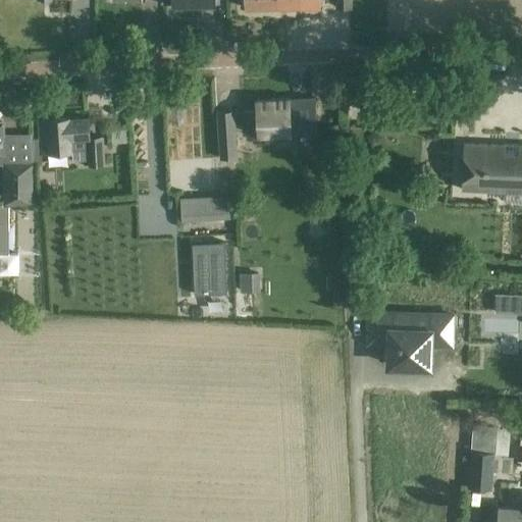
[(245,0),(245,8),(321,7),(320,0),(245,0)]
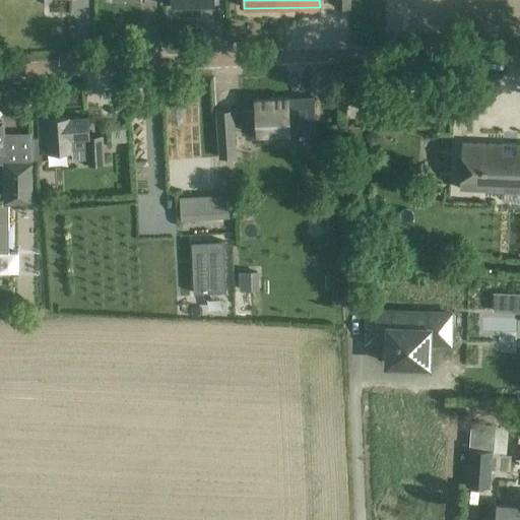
[(478,93),(438,91),(437,116),(477,118),(478,93)]
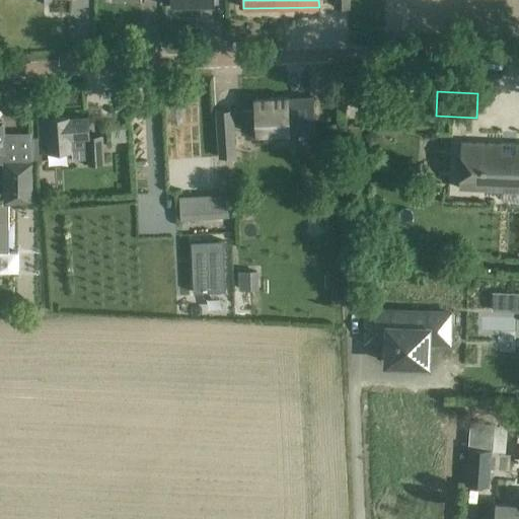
[(255,109),(241,110),(242,131),(256,130),(256,134),(289,132),(290,145),(316,144),(313,97),(288,99),(288,97),(271,98),(271,105),(255,106),(255,109)]
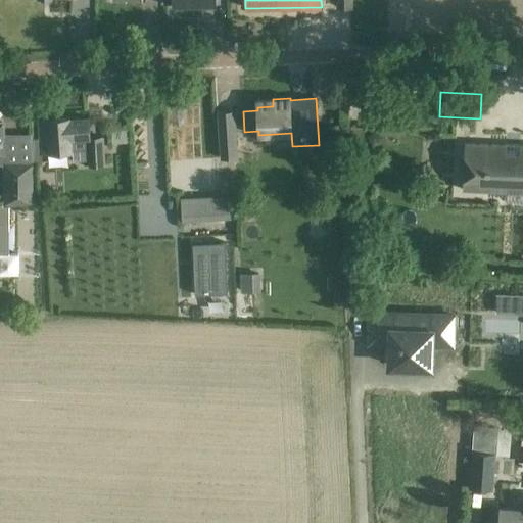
[(237,158),(234,111),(218,112),(221,159),(237,158)]
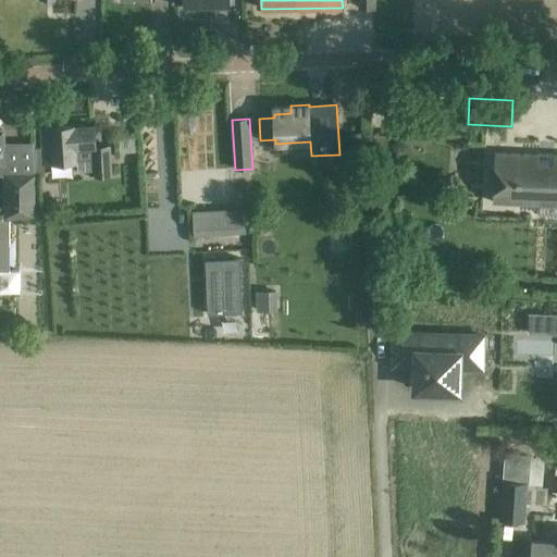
[(51,127),(41,128),(42,147),(44,163),(77,161),(76,149),(97,147),(95,124),(74,126),(51,127)]
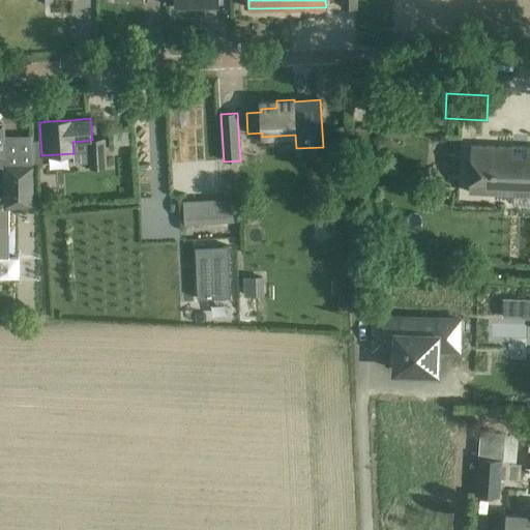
[(105,140),(88,141),(90,168),(106,167),(105,140)]
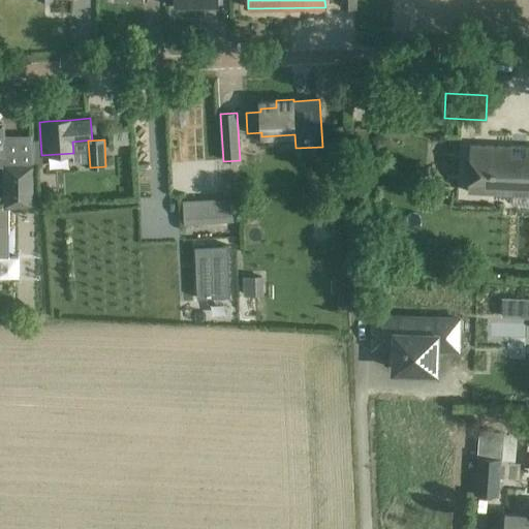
[(470,145),(468,192),(509,194),(510,185),(515,185),(528,186),(528,147),(526,148),(526,150),(523,150),(512,150),(512,147),(470,145)]
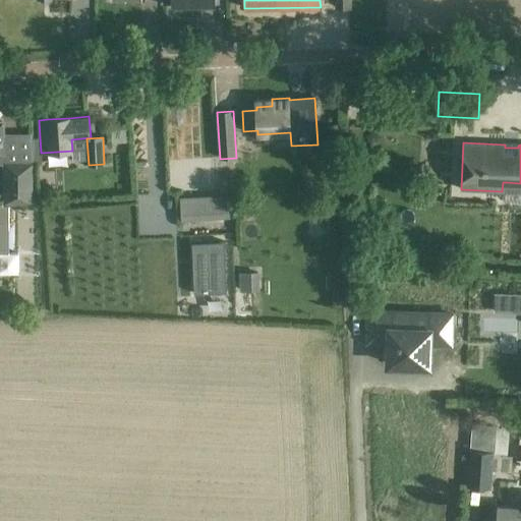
[(34,160),(3,161),(3,203),(33,204),(34,160)]
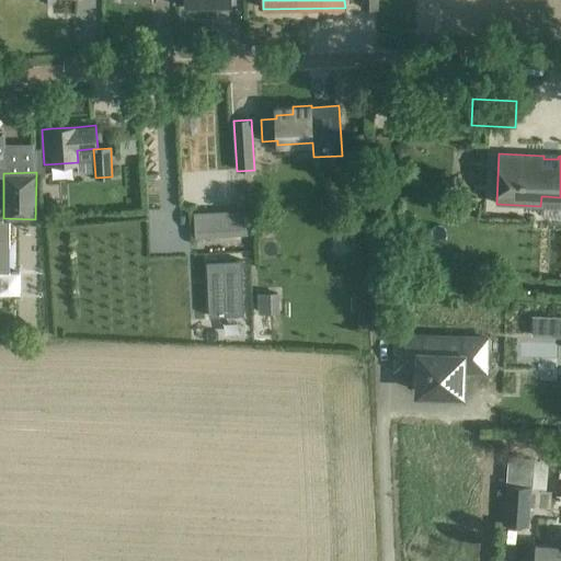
[(247,235),(245,210),(194,213),(195,237),(247,235)]
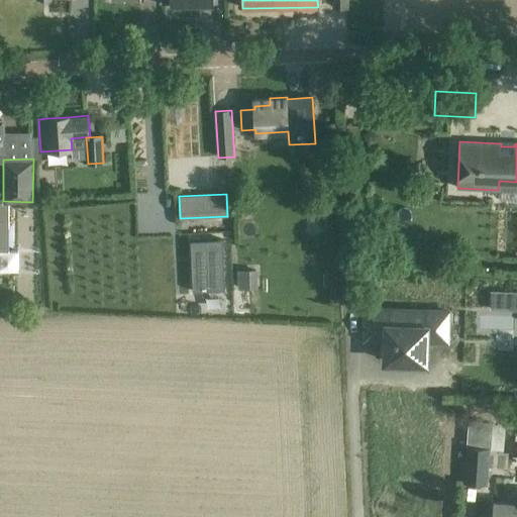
[(0,201),(0,224),(9,225),(9,202),(0,201)]
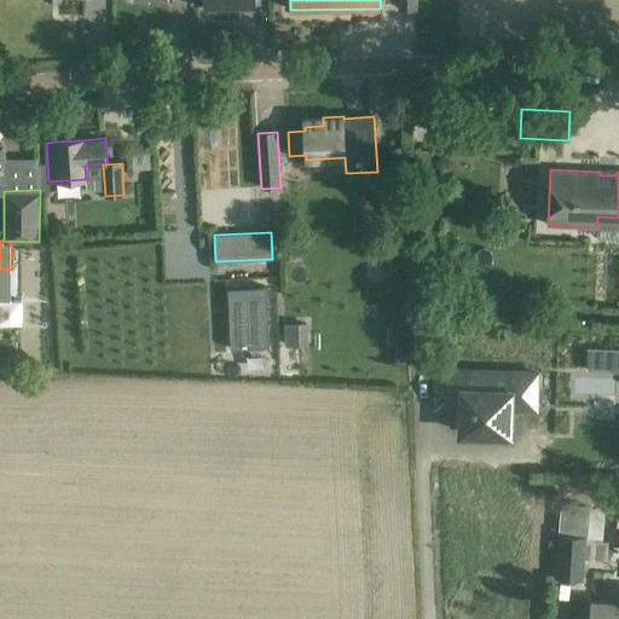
[(266,288),(229,289),(231,348),(268,347),(266,288)]
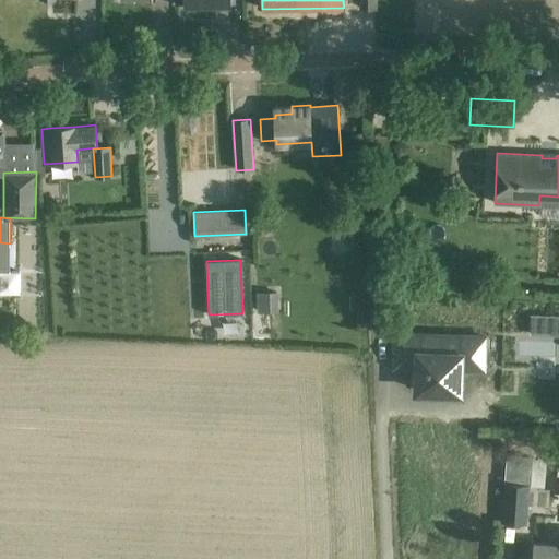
[(277,292),(258,292),(258,312),(278,311),(277,292)]
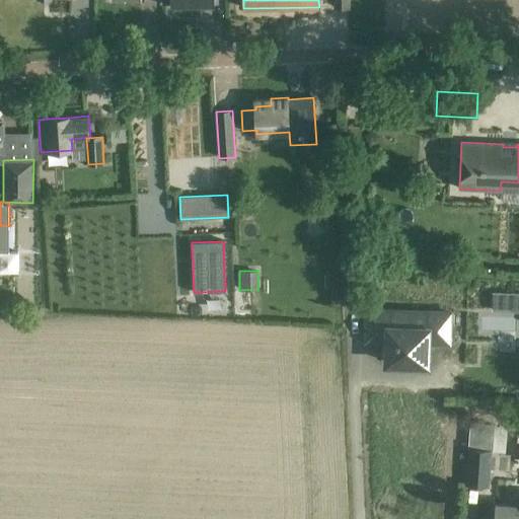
[(450,313),(368,310),(367,341),(387,341),(387,363),(428,364),(428,343),(449,343),(450,313)]
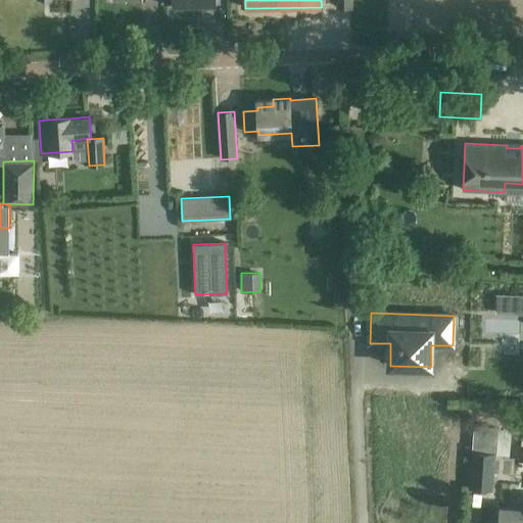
[(495,454),(473,452),(470,489),(492,491),(495,454)]
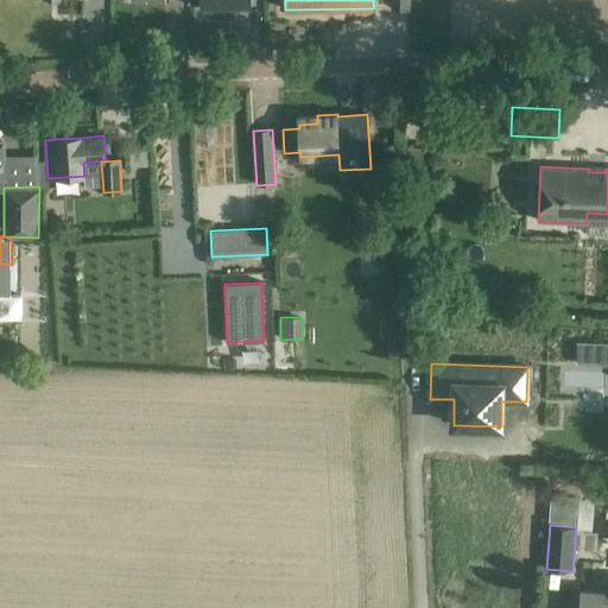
[(607,607),(607,591),(581,590),(578,607),(607,607)]
